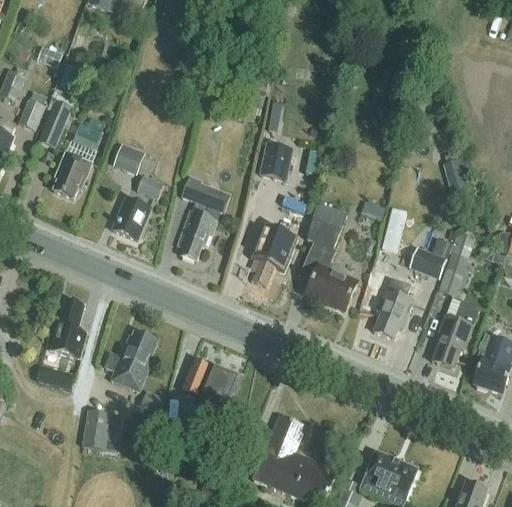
[(107,10),(110,0),(88,0),(87,2),(107,10)]
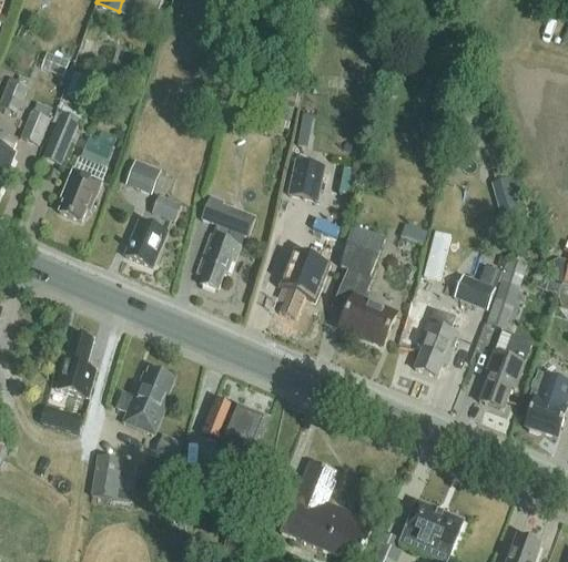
[(17,112),(28,116),(31,110),(32,110),(33,106),(21,101),(28,84),(27,83),(29,77),(19,72),(16,80),(11,78),(0,105),(17,112)]
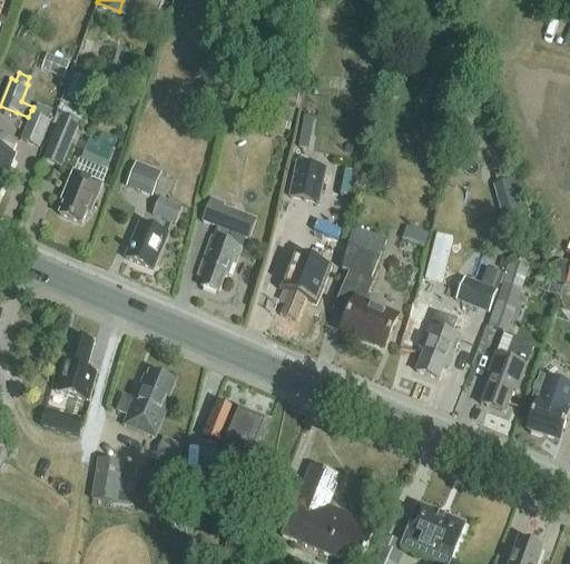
[(42,156),(61,162),(79,117),(61,109),(42,156)]
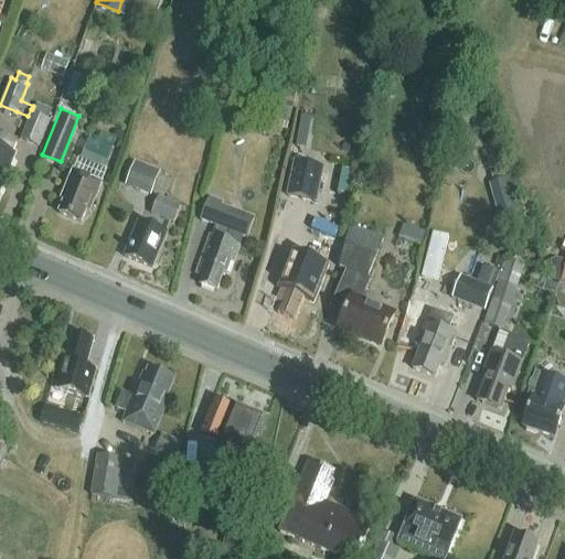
[(31,109),(28,116),(20,135),(40,143),(51,117),(32,109),(31,109)]
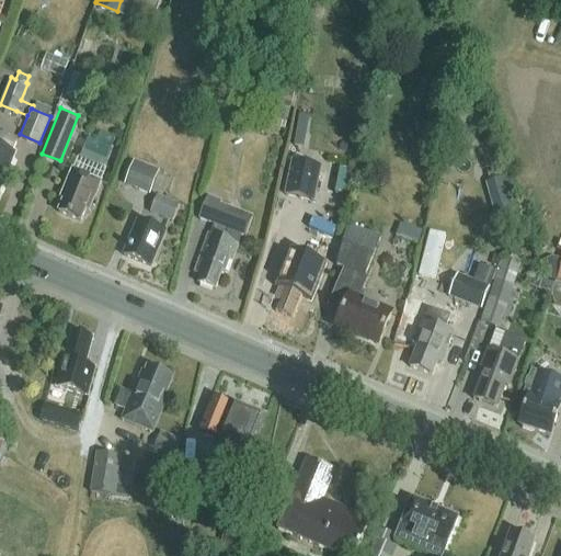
[(10,148),(15,137),(0,131),(0,182),(13,150),(10,148)]
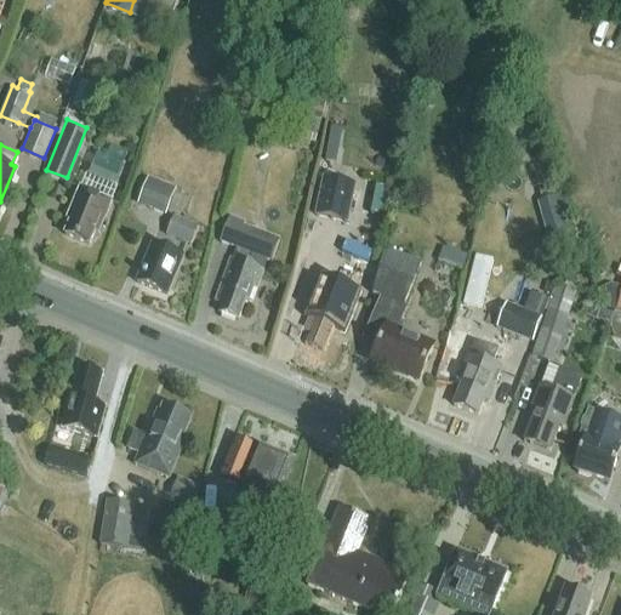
[(148,172),(136,199),(165,211),(176,184),(148,172)]
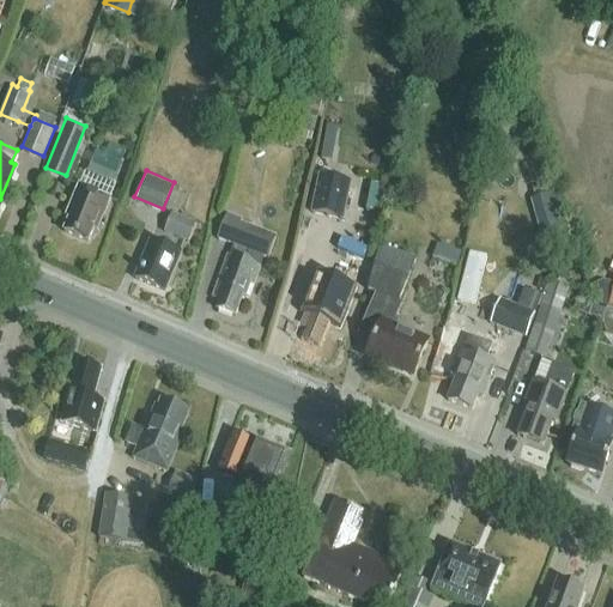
[(311,208),(343,214),(350,178),(320,171),(311,208)]
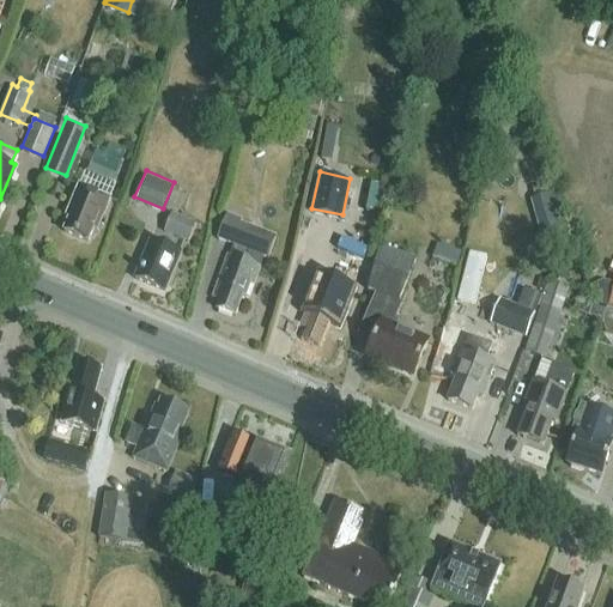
[(96,224),(110,194),(79,180),(66,211),(70,212),(64,225),(87,236),(93,223),(96,224)]
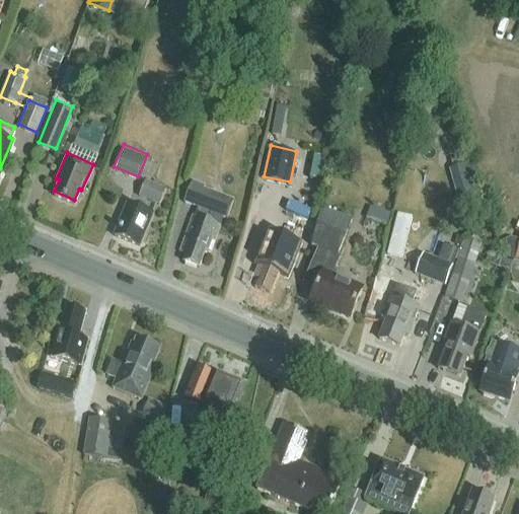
[(468,159),(449,165),(457,195),(476,190),(468,159)]
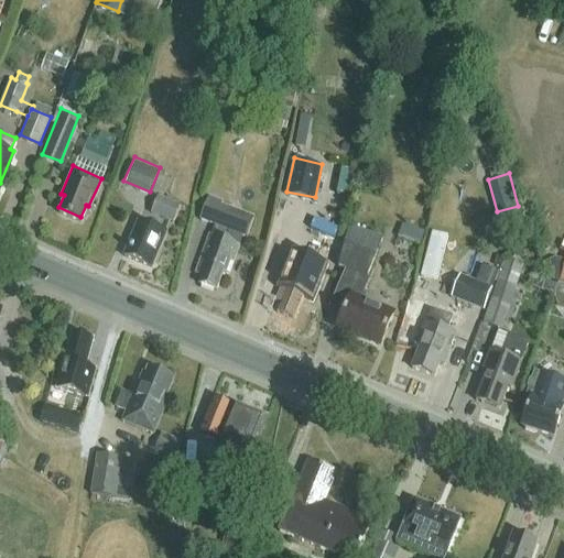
[(174,218),(181,201),(156,193),(150,209),(174,218)]
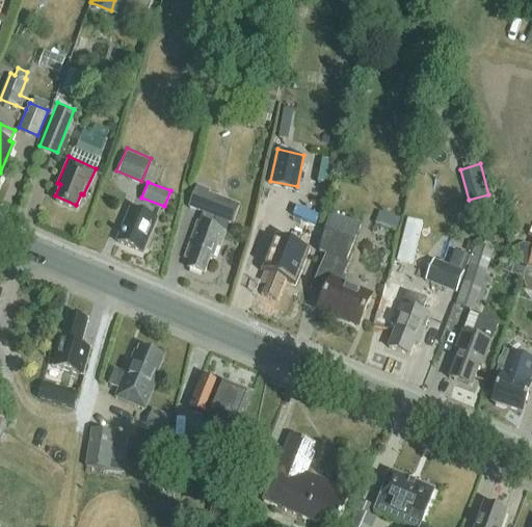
[(232,219),(238,203),(207,191),(208,188),(195,183),(188,204),(204,209),(200,219),(196,218),(184,255),(191,258),(188,265),(204,270),(209,254),(215,256),(224,229),(211,224),(215,214),(232,219)]
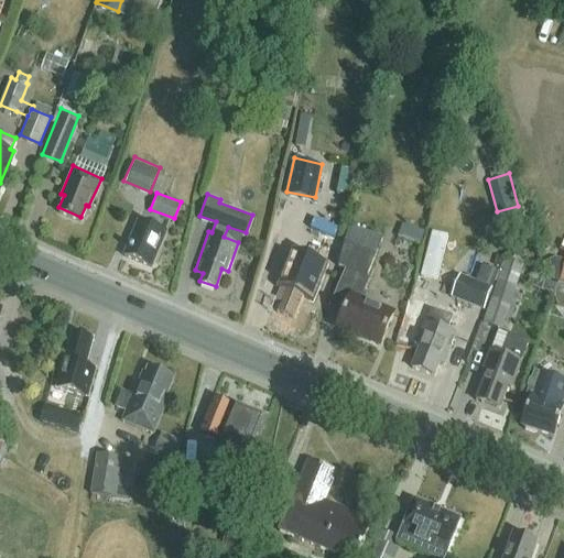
[(126,252),(150,262),(163,229),(139,219),(126,252)]
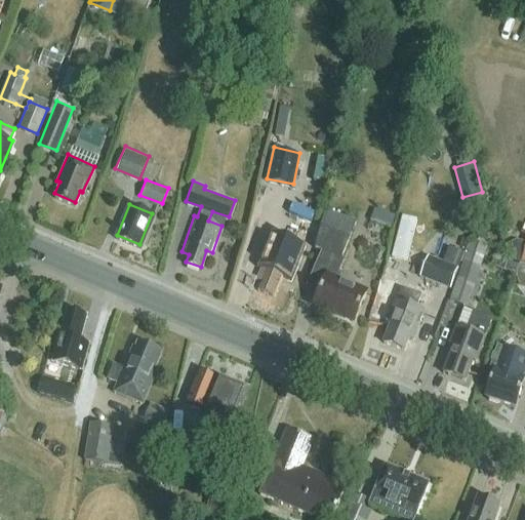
[(374,205),(370,216),(391,224),(395,212),(374,205)]
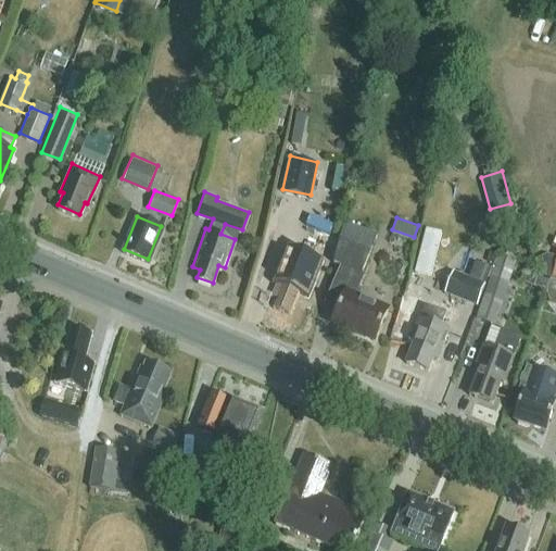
[(375,338),(388,305),(354,291),(363,270),(359,268),(375,230),(344,222),(333,260),(340,262),(326,297),(339,303),(332,320),(375,338)]
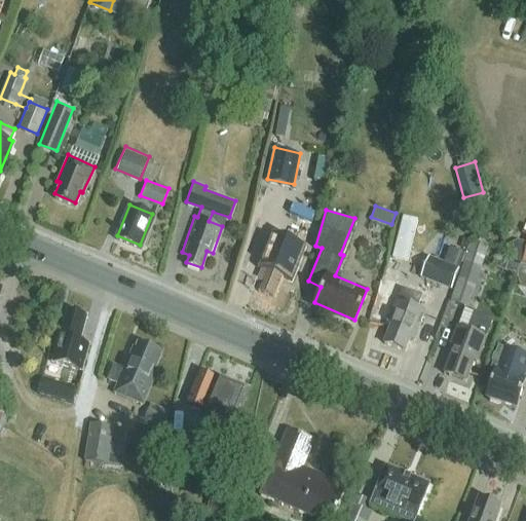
[(485,238),(472,234),(450,298),(467,304),(472,293),(474,294),(485,266),(480,264),(489,240),(485,238)]
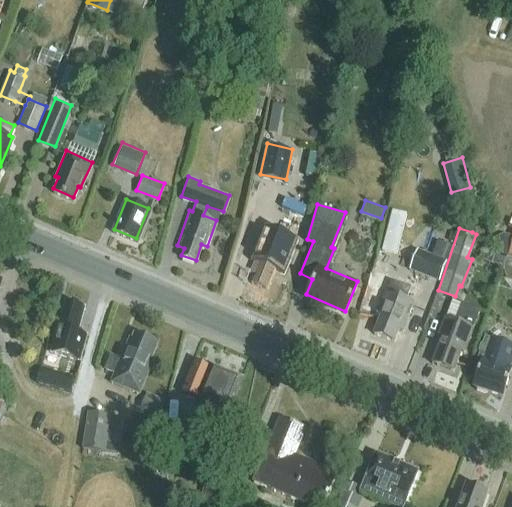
[(279,267),(289,245),(262,234),(248,268),(254,270),(250,279),(266,286),(274,265),(279,267)]
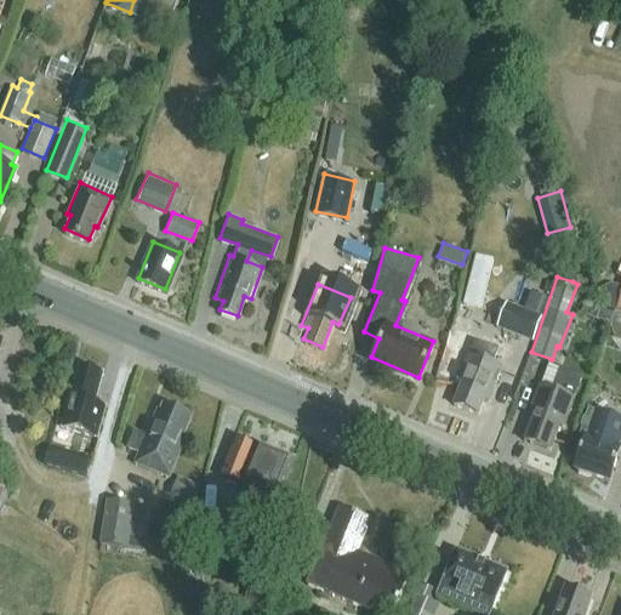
[(530,289),(524,307),(505,300),(496,324),(533,337),(548,295),(530,289)]
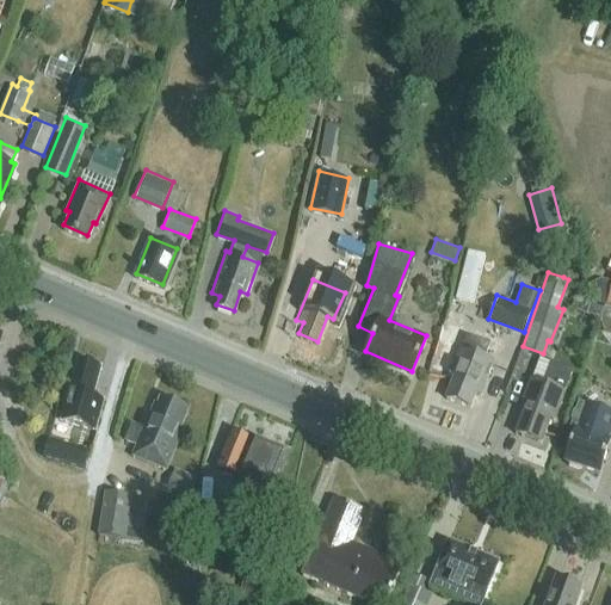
[(610,304),(605,303),(599,319),(605,329),(610,331),(610,304)]
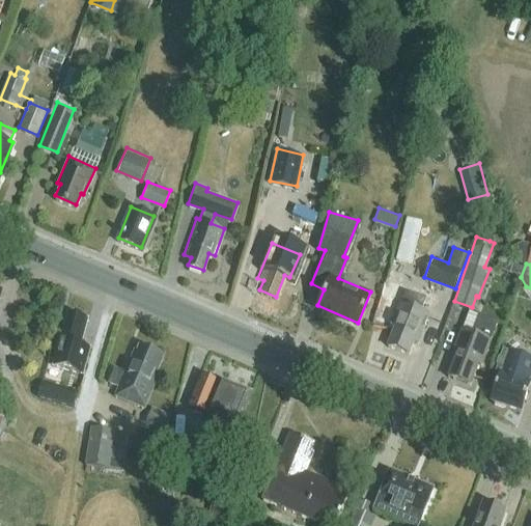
[(418,340),(428,311),(421,308),(426,296),(407,288),(401,301),(399,300),(390,324),(395,326),(389,343),(409,351),(414,338),(418,340)]
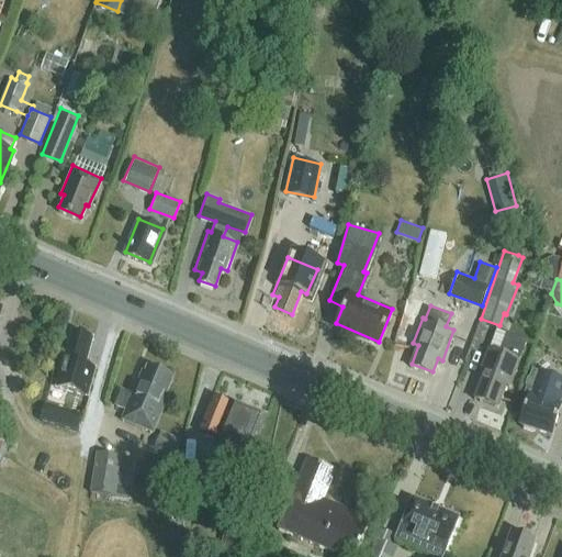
[(60,372),(57,387),(88,394),(89,388),(94,371),(96,365),(85,363),(91,334),(72,329),(62,369),(60,372)]
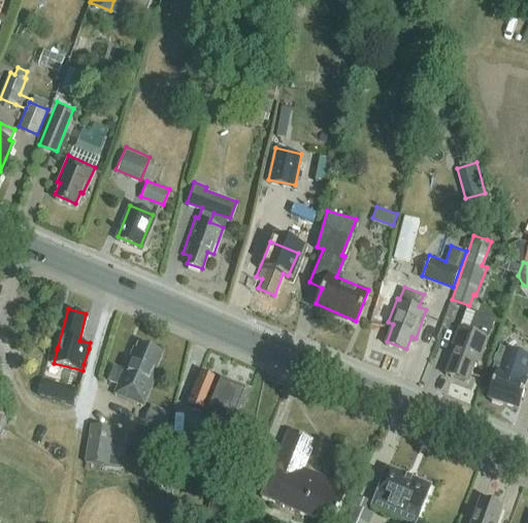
[(477,360),(494,317),(476,311),(469,329),(459,326),(450,350),(454,351),(446,371),(467,380),(474,359),(477,360)]
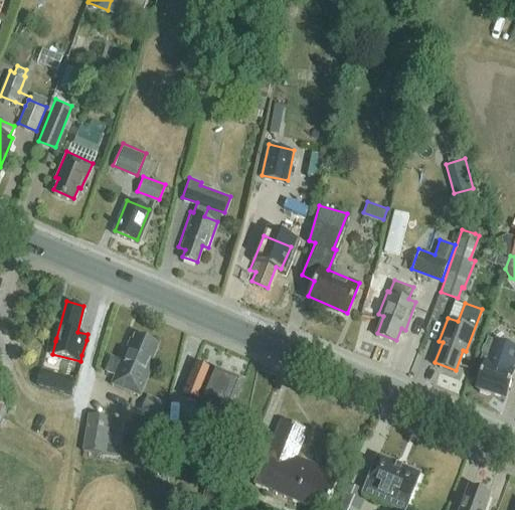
[(138,333),(136,339),(131,336),(122,358),(111,353),(105,368),(115,372),(111,381),(140,393),(155,356),(150,354),(156,340),(138,333)]
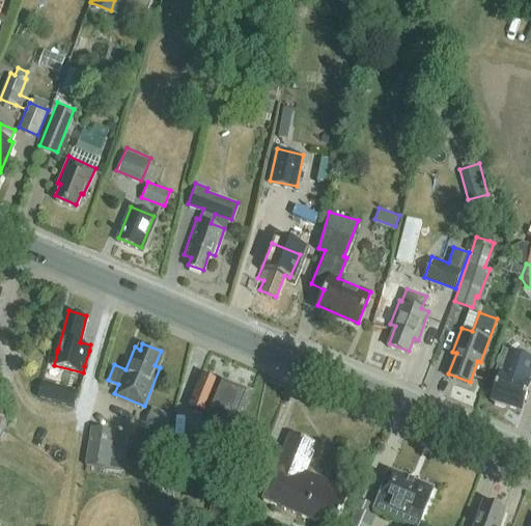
[(491,397),(521,408),(529,380),(530,374),(530,355),(502,347),(500,354),(498,354),(496,360),(497,363),(495,369),(500,371),(491,397)]
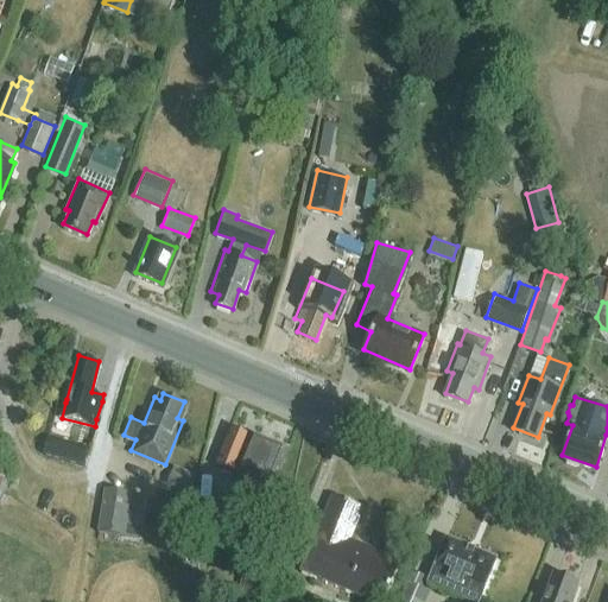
[(273,482),(287,445),(251,431),(251,432),(232,425),(216,463),(236,470),(238,468),(273,482)]
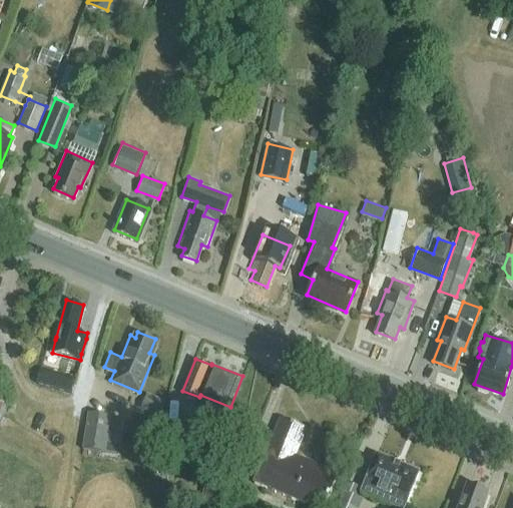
[(9,391),(0,388),(0,411),(3,412),(9,391)]
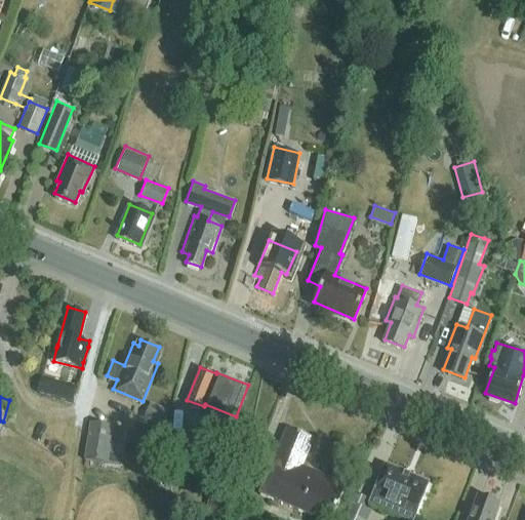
[(112,430),(113,423),(89,420),(83,456),(108,460),(109,453),(122,455),(126,432),(112,430)]
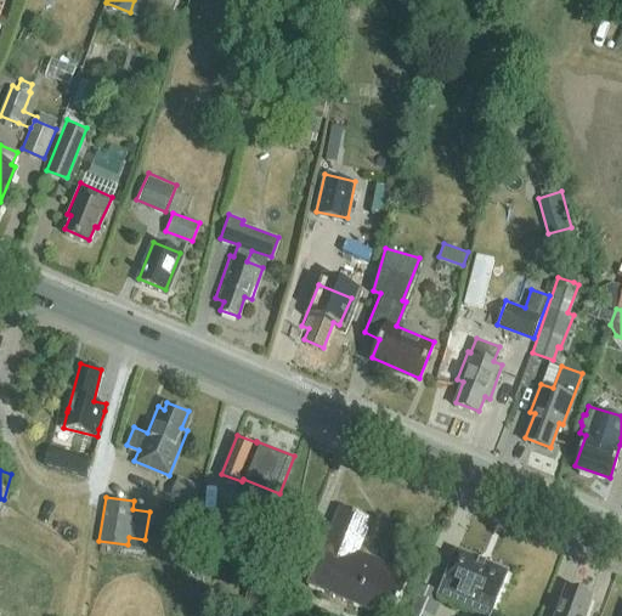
[(391,615),(410,570),(357,548),(369,516),(340,504),(309,582),(391,615)]
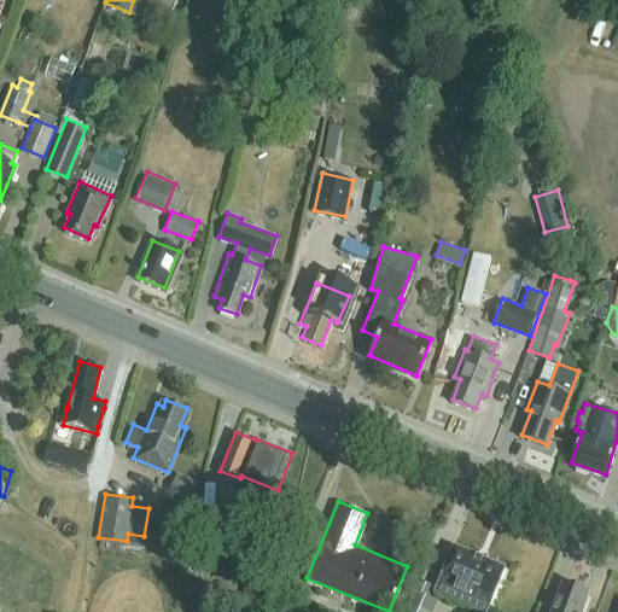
[(199,508),(198,545),(221,545),(222,510),(199,508)]
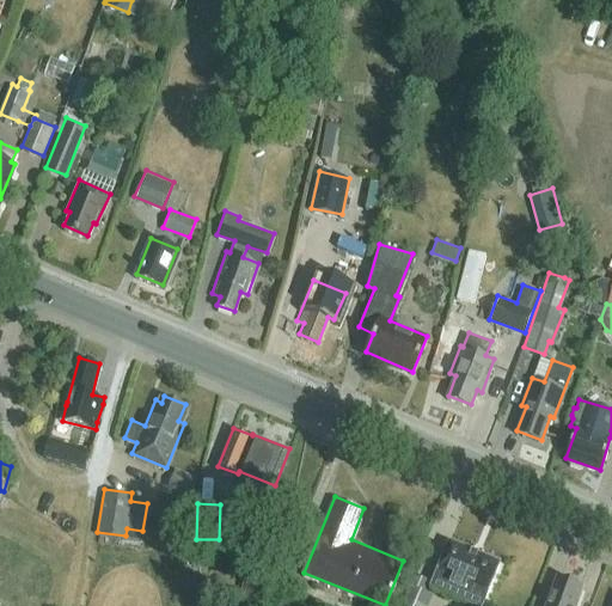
[(183,531),(171,528),(169,539),(181,542),(183,531)]
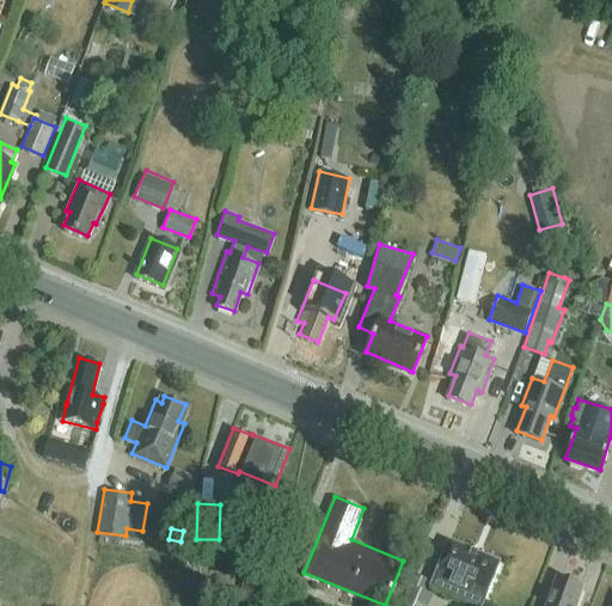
[(481,604),(499,559),(450,539),(432,583),(451,592),(450,597),(459,600),(460,595),(481,604)]
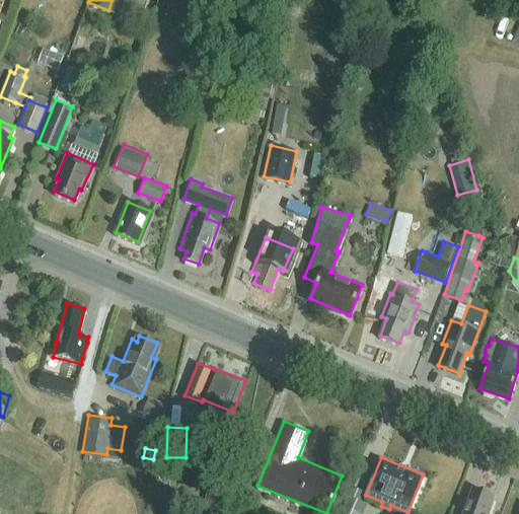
[(488,513),(495,496),(472,488),(462,513),(488,513)]
